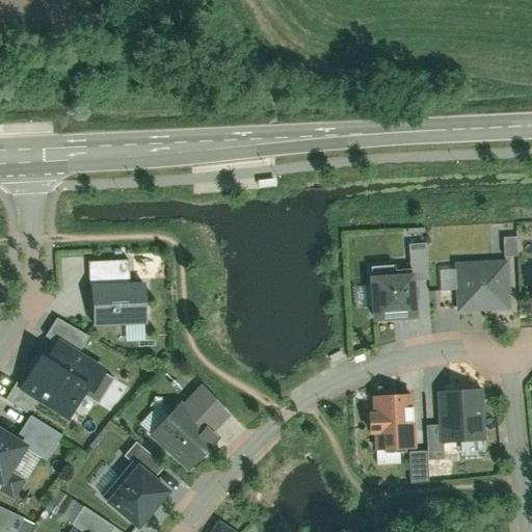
[(133,254),(84,256),(85,285),(94,285),(95,324),(152,321),(150,282),(134,283),(133,254)]
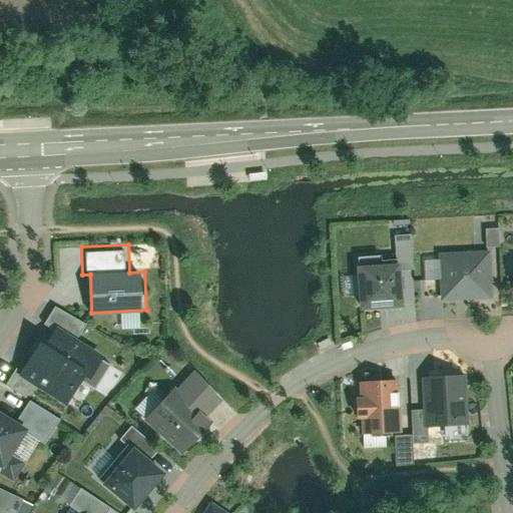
[(492,302),(490,254),(441,257),(444,304),(492,302)]
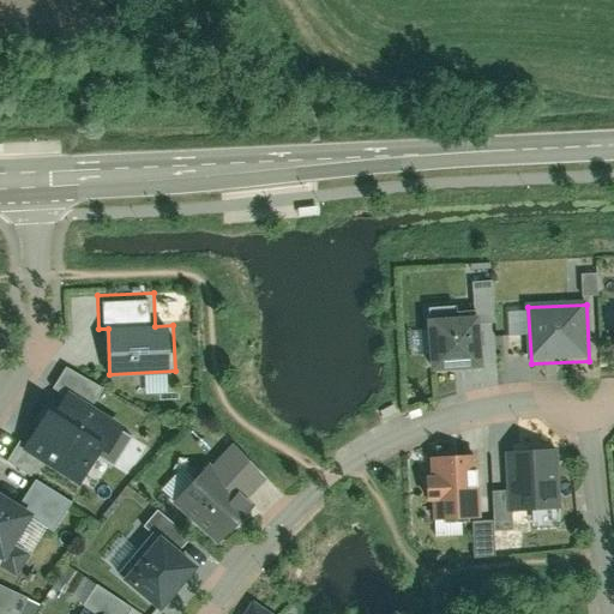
[(481,375),(480,320),(429,321),(431,377),(481,375)]
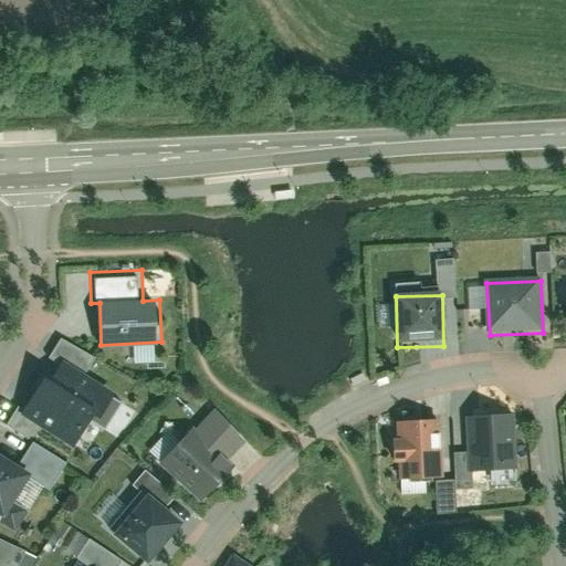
[(55,360),(24,411),(73,441),(87,417),(108,383),(90,371),(98,358),(60,335),(46,356),(55,360)]
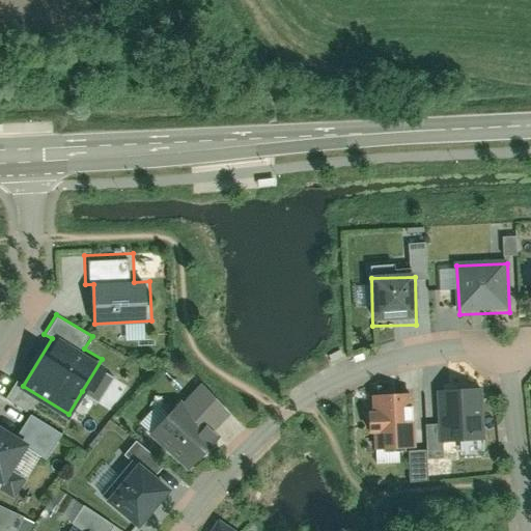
[(182,397),(151,431),(190,467),(221,431),(214,425),(230,407),(202,383),(186,401),(182,397)]
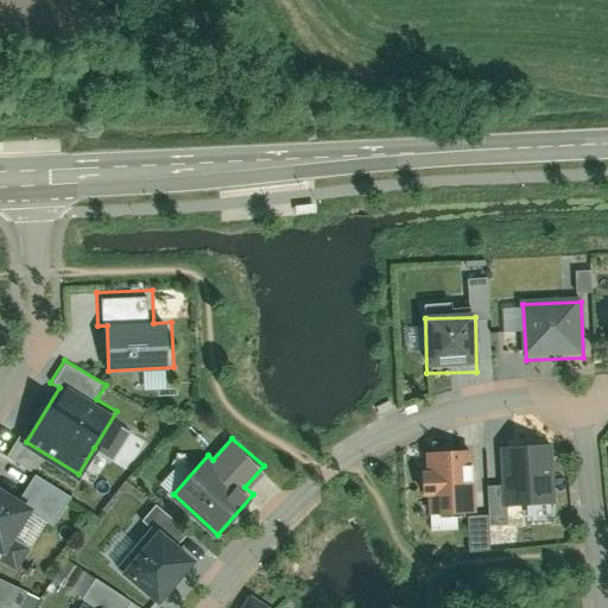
[(553,510),(551,450),(502,451),(504,511),(553,510)]
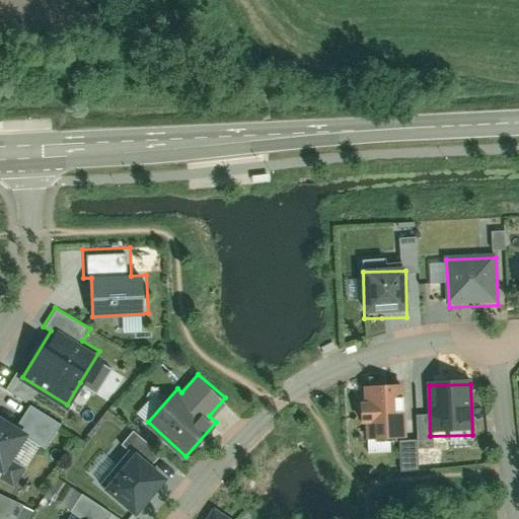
[(405,444),(402,390),(363,392),(366,446),(405,444)]
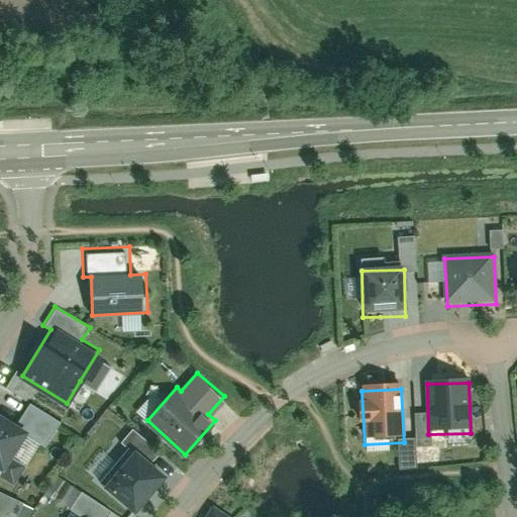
[(0,409),(0,476),(14,484),(26,461),(14,454),(23,439),(43,451),(62,419),(31,402),(20,421),(0,409)]
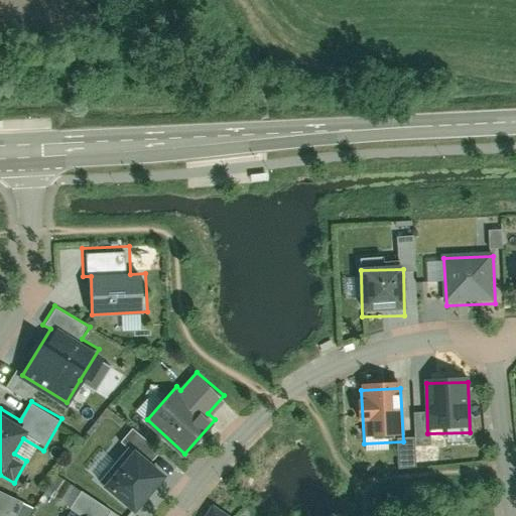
[(129,446),(103,479),(138,508),(170,470),(154,457),(160,448),(133,425),(121,440),(129,446)]
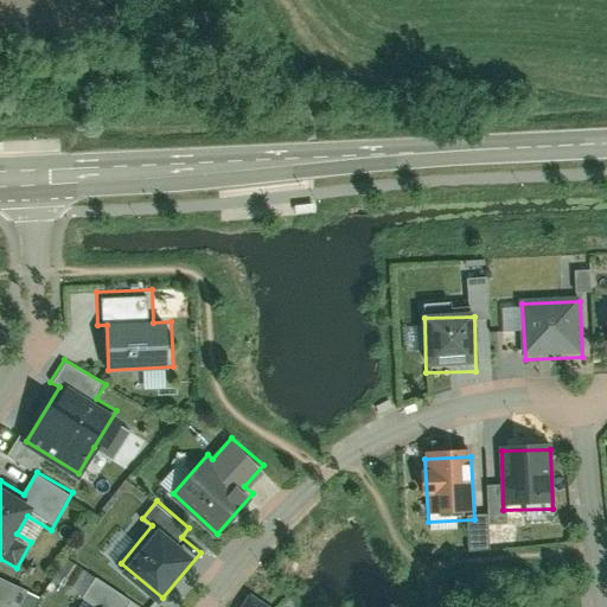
[(0,606),(19,606),(29,589),(0,575),(0,606)]
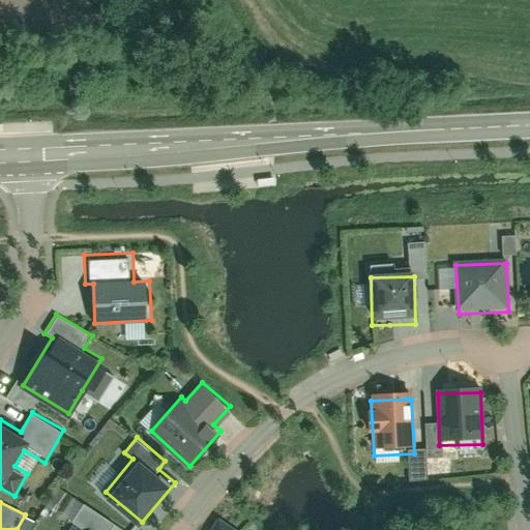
[(84,529),(109,529),(115,522),(85,502),(71,522),(84,529)]
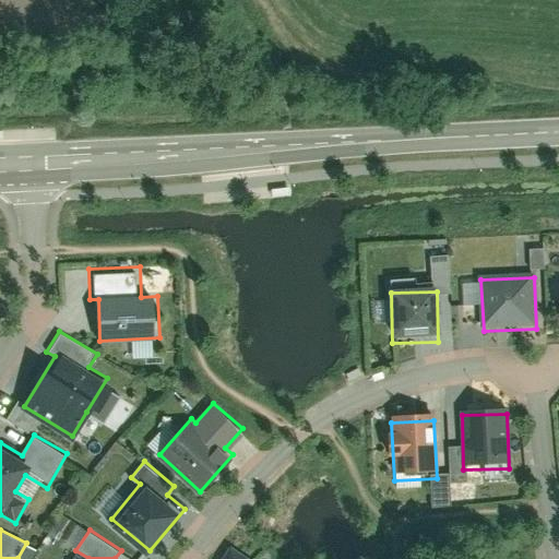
[(258,558),(233,543),(222,558),(258,558)]
